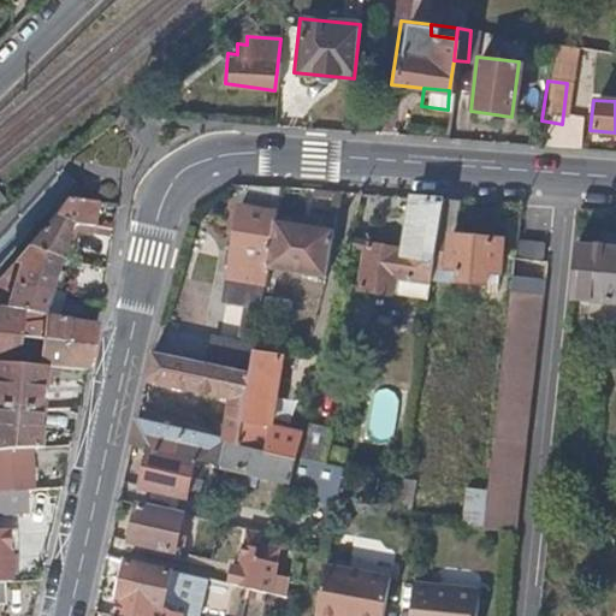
[(433,264),(444,195),(414,193),(406,248),(365,242),(357,285),(390,291),(392,277),(431,282),(433,264)]
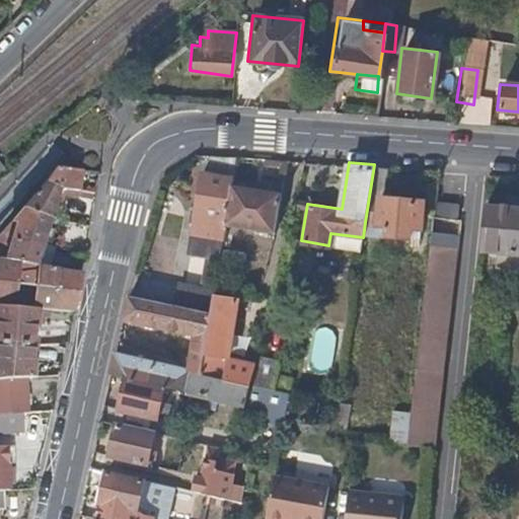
[(384,199),(389,166),(374,164),(365,222),(381,224),(380,236),(387,237),(386,250),(416,254),(419,234),(422,203),(384,199)]
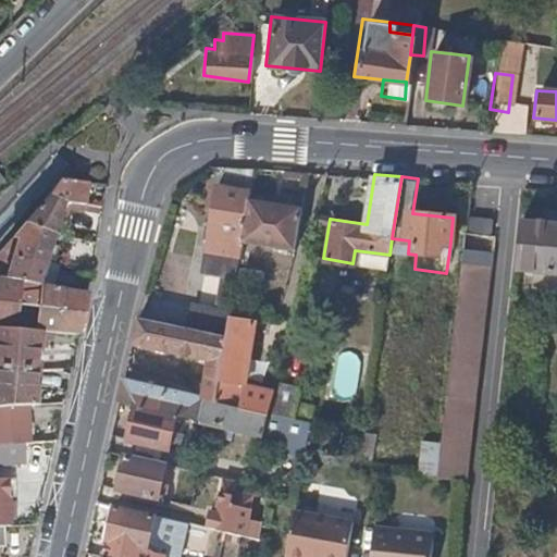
[(85,198),(88,183),(57,180),(42,196),(60,206),(62,195),(85,198)]
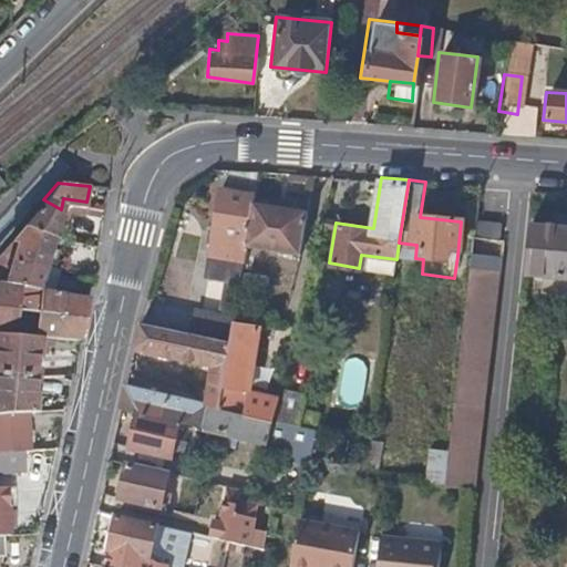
[(254,203),(255,193),(222,189),(207,276),(240,281),(246,247),(251,215),(254,203)]
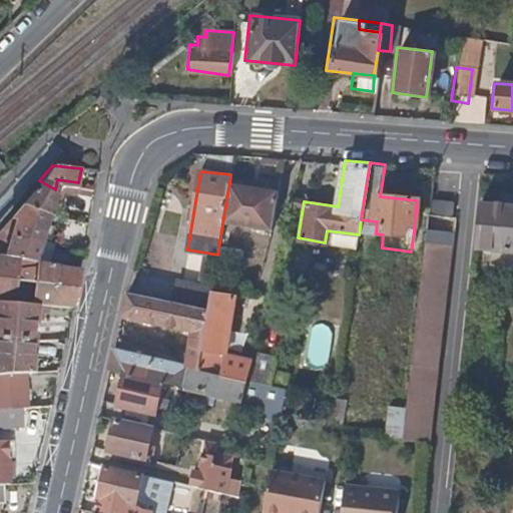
[(49,207),(55,189),(39,180),(33,187),(17,206),(35,210),(47,213),(49,207)]
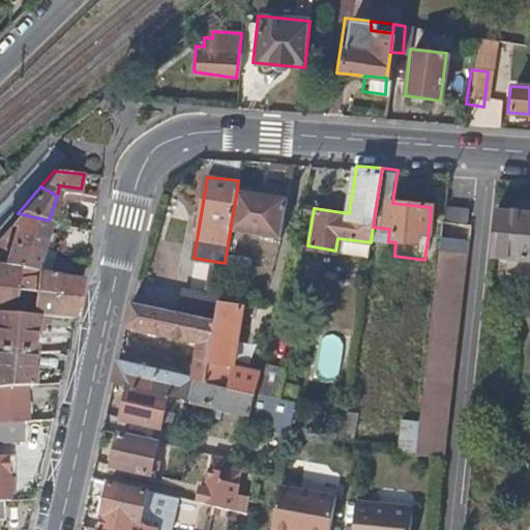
[(287,197),(237,189),(235,201),(230,231),(280,237),(287,197)]
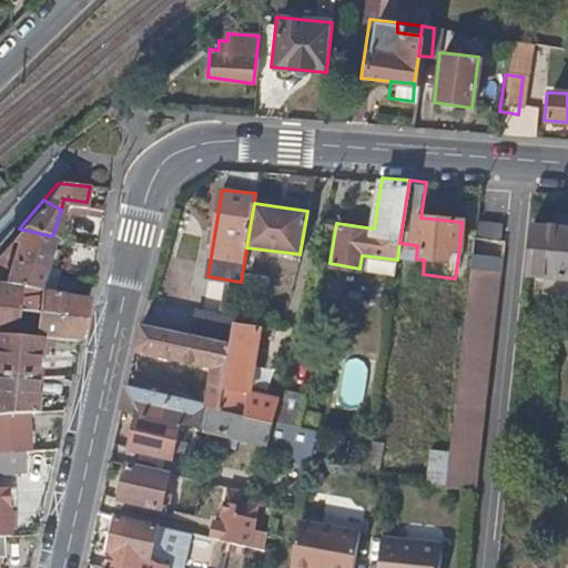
[(497,224),(479,222),(478,235),(497,237),(497,225),(497,224)]
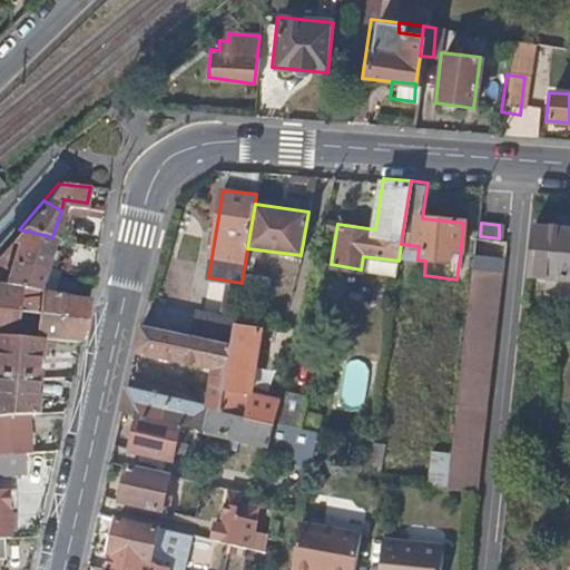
[(569,226),(536,224),(530,273),(547,275),(546,291),(569,292),(569,226)]
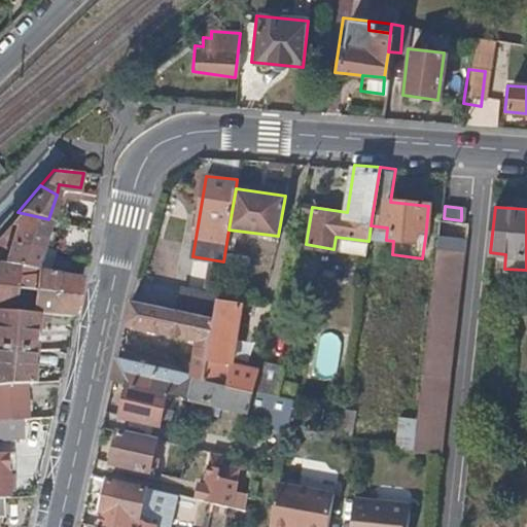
[(36,216),(18,212),(7,224),(1,264),(13,266),(31,269),(36,270),(45,234),(48,219),(36,216)]
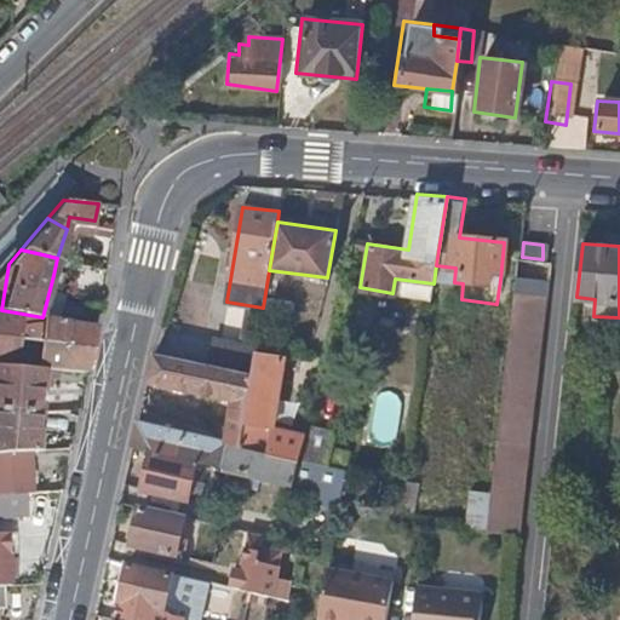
[(541,263),(518,259),(517,270),(511,320),(506,360),(491,494),(486,532),(515,534),(517,534),(518,535),(521,506),(533,401),(544,310),(549,264),(541,263)]
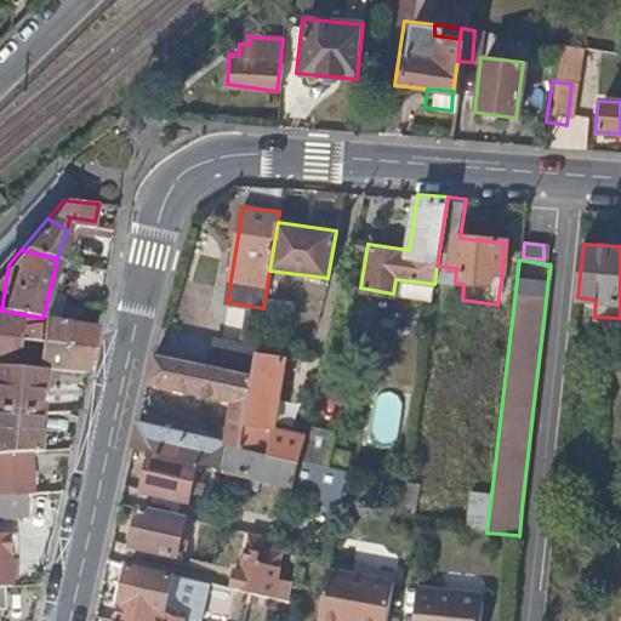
[(433,296),(462,300),(463,284),(455,283),(456,268),(437,266),(434,284),(433,295),(433,296)]
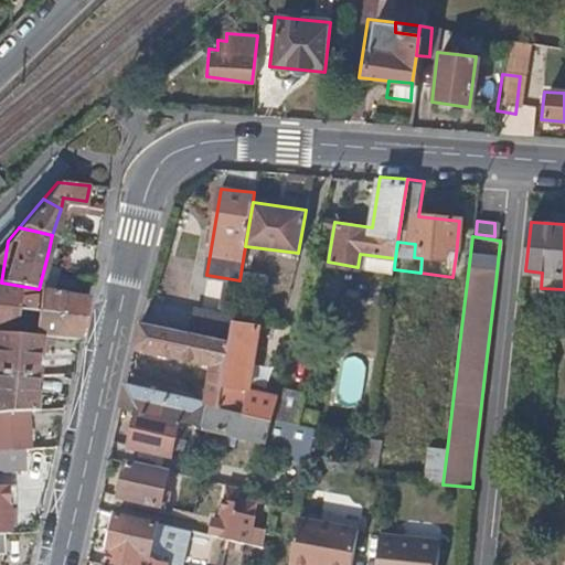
[(86,295),(39,289),(33,288),(14,285),(1,283),(0,283),(0,334),(41,338),(53,338),(77,340),(82,318),(86,295)]
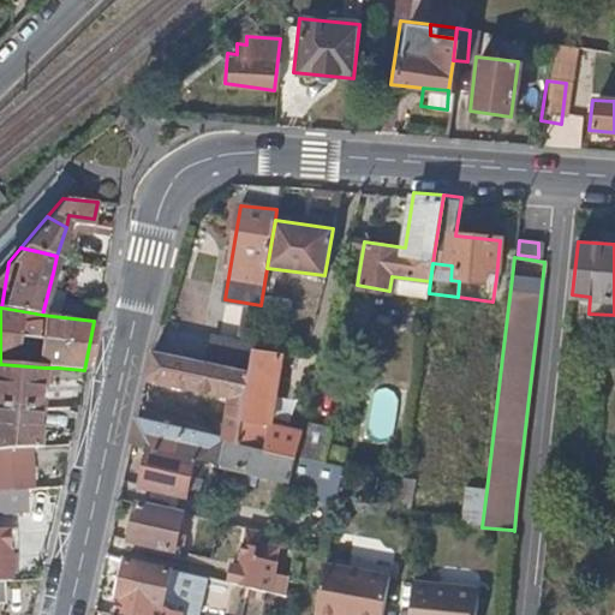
[(250,369),(254,342),(210,334),(206,360),(218,363),(250,369)]
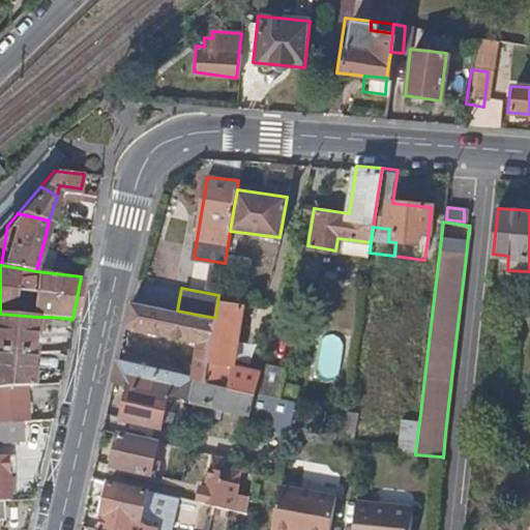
[(255,390),(259,370),(230,363),(240,306),(234,305),(234,298),(218,295),(215,318),(205,379),(222,383),(255,390)]
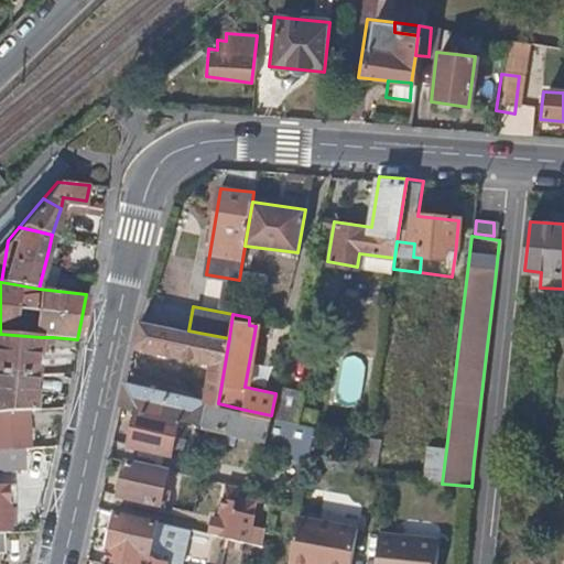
[(188,331),(141,320),(137,336),(134,348),(179,359),(209,366),(205,400),(218,403),(229,338),(199,333),(188,331)]
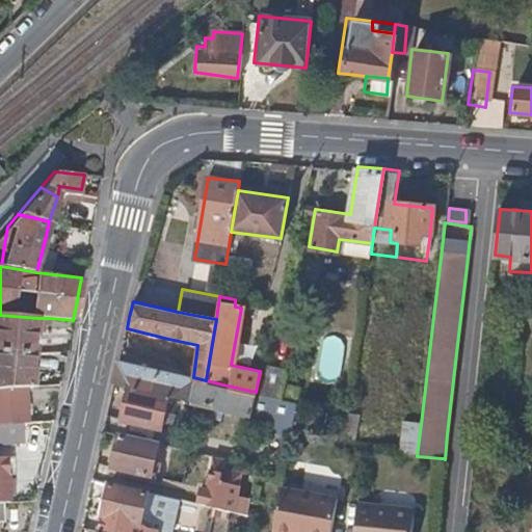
[(38,318),(0,315),(0,349),(25,351),(34,351),(38,318)]
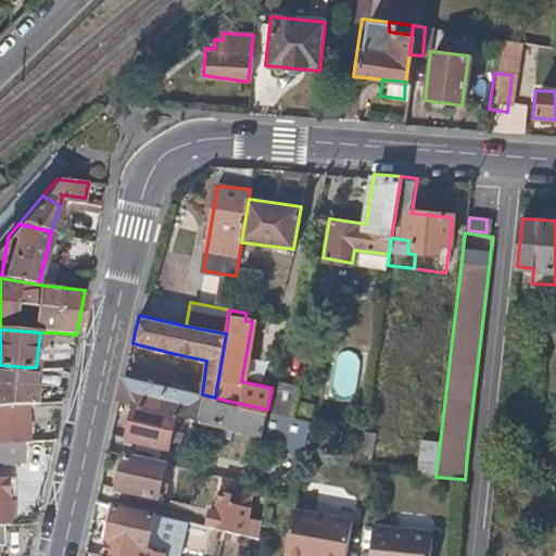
[(0,365),(0,407),(23,406),(26,406),(32,406),(36,367),(26,367),(0,365)]
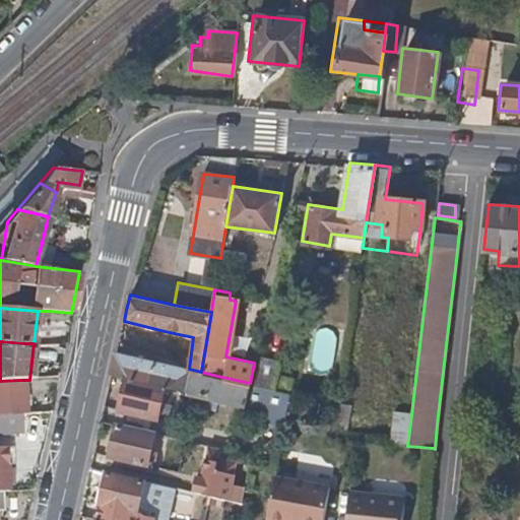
[(180,367),(116,352),(114,364),(111,378),(126,381),(163,390),(166,390),(185,394),(189,369),(180,367)]
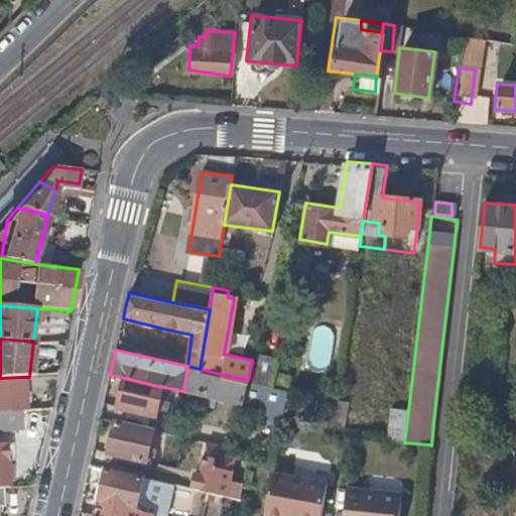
[(270,354),(254,351),(254,353),(252,360),(248,380),(251,380),(266,384),(271,385),(277,355),(270,354)]
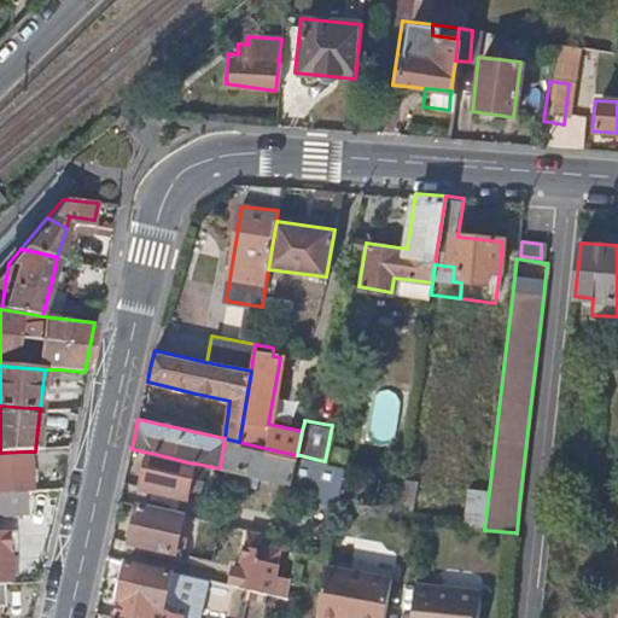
[(301,455),(297,455),(258,447),(239,442),(225,438),(220,468),(267,479),(313,489),(319,460),(301,455)]
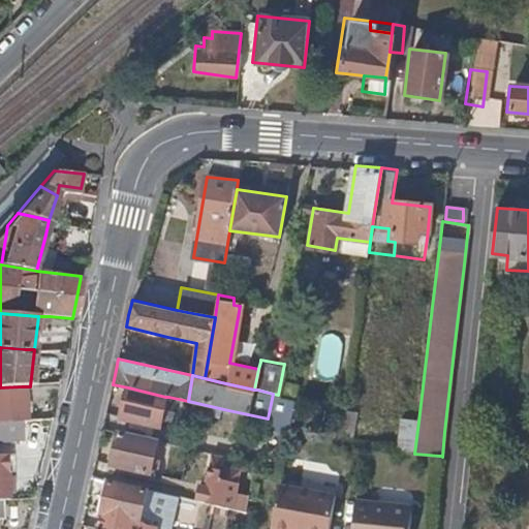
[(22,386),(0,387),(0,441),(7,441),(40,437),(40,422),(28,423),(25,386),(22,386)]
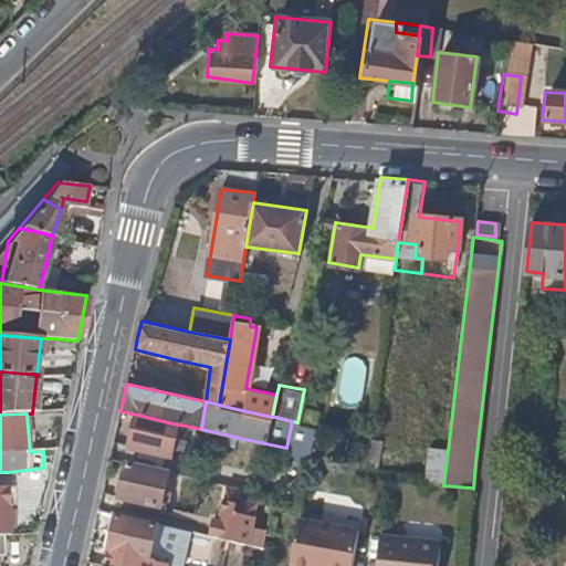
[(177,425),(137,415),(132,439),(130,443),(171,453),(177,425)]
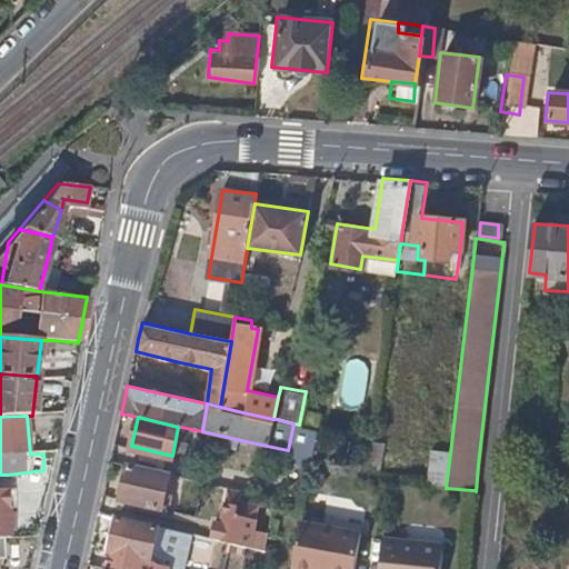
[(316,428),(299,425),(293,423),(288,450),(311,456),(316,428)]
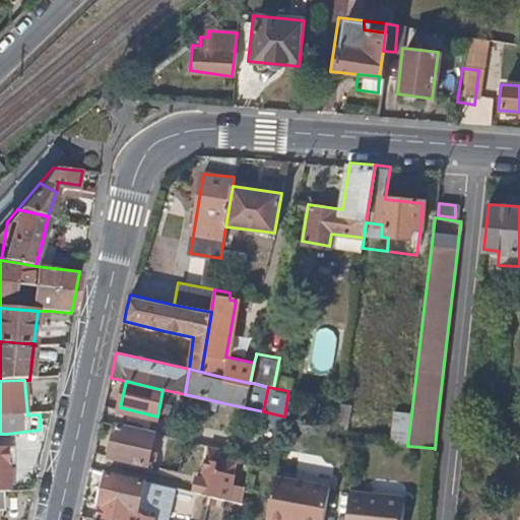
[(350,407),(336,405),(334,418),(331,439),(345,440),(350,407)]
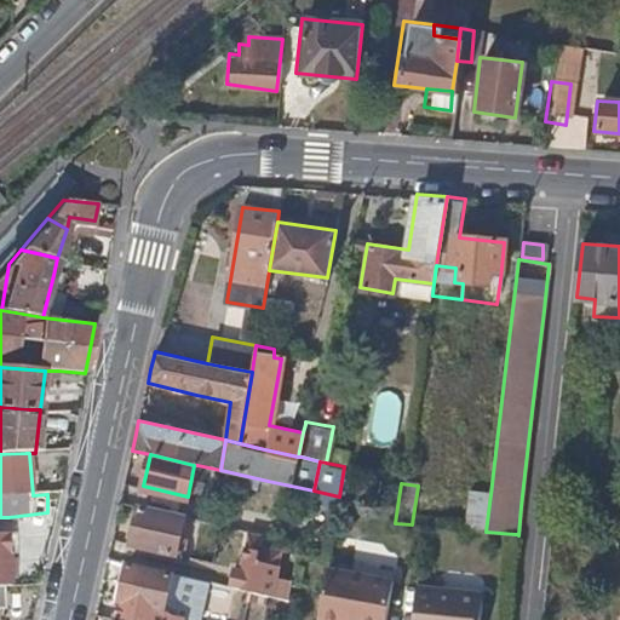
[(486,532),(491,494),(472,492),(468,529),(486,532)]
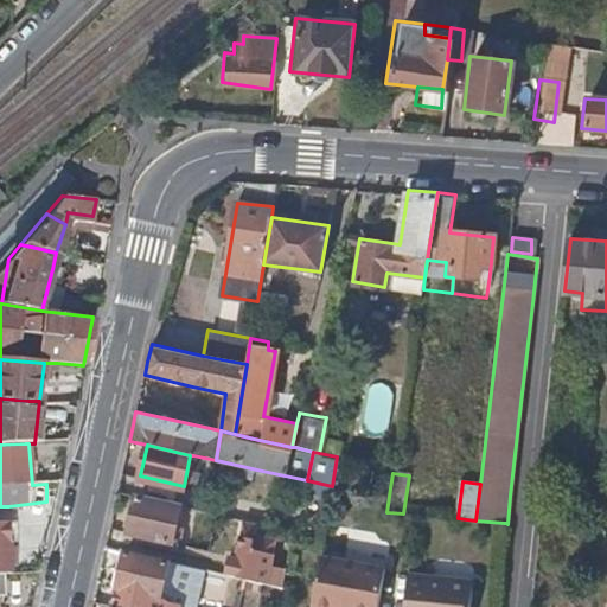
[(142,498),(136,497),(129,530),(174,541),(180,506),(142,498)]
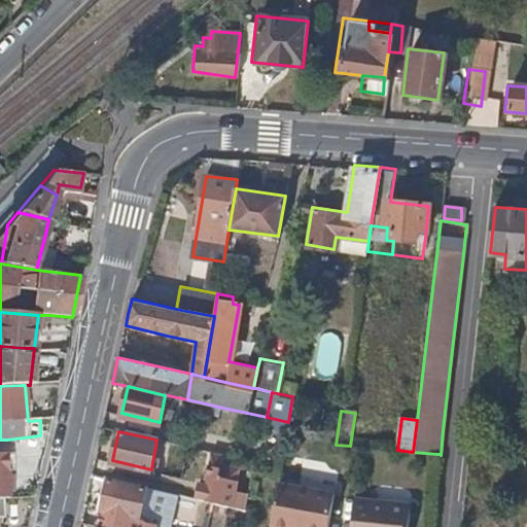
[(254,469),(219,461),(211,491),(214,492),(212,501),(246,510),(254,469)]
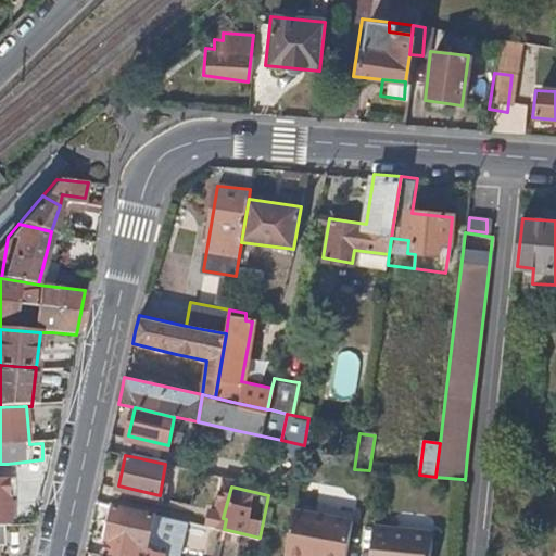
[(123,505),(114,503),(108,534),(149,543),(155,513),(123,505)]
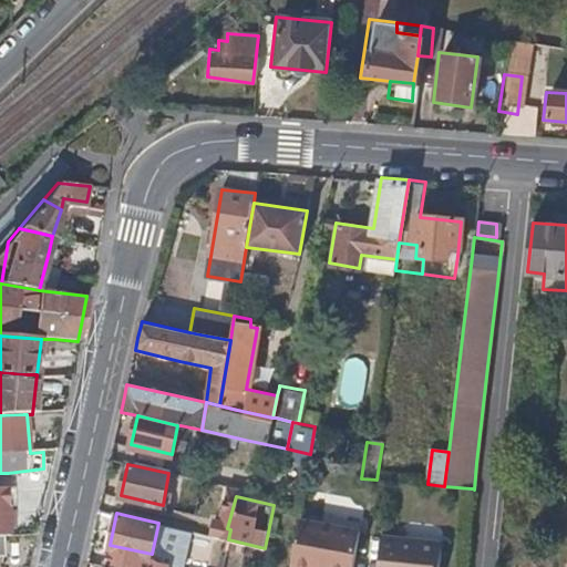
[(351,566),(360,523),(299,513),(297,528),(290,562),(312,566),(313,562),(340,566),(351,566)]
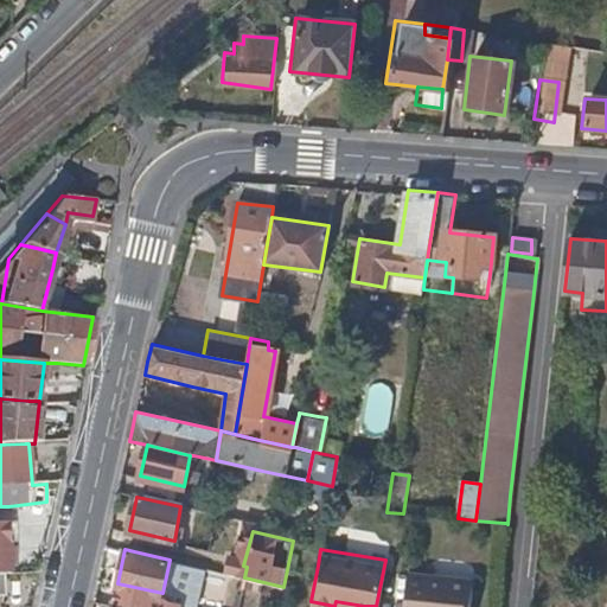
[(231,563),(229,574),(244,577),(247,567),(243,566),(231,563)]
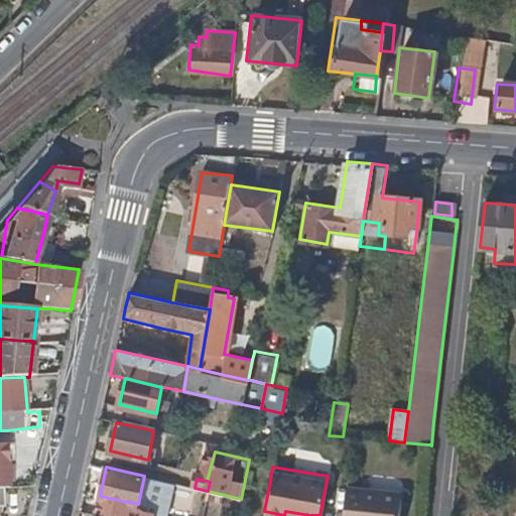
[(349,487),(345,515),(399,515),(402,492),(349,487)]
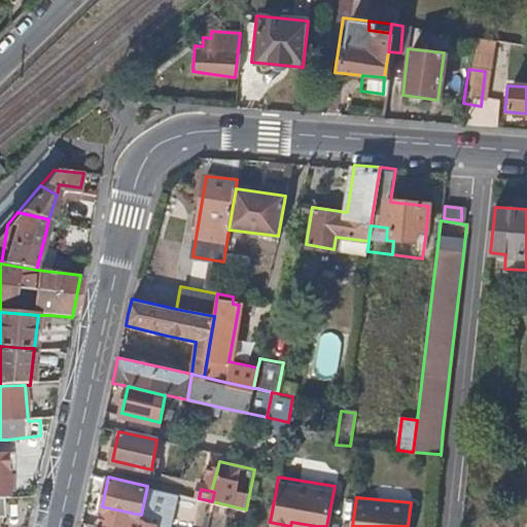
[(141,515),(102,506),(97,526),(103,526),(153,526),(155,518),(141,515)]
